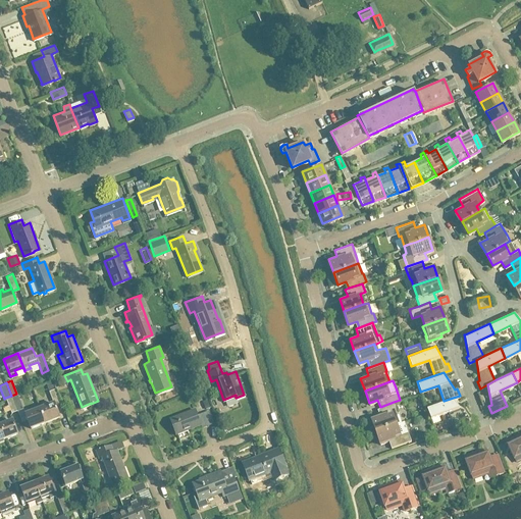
[(44,421),(58,415),(54,403),(60,401),(55,387),(49,390),(53,401),(39,407),(44,421)]
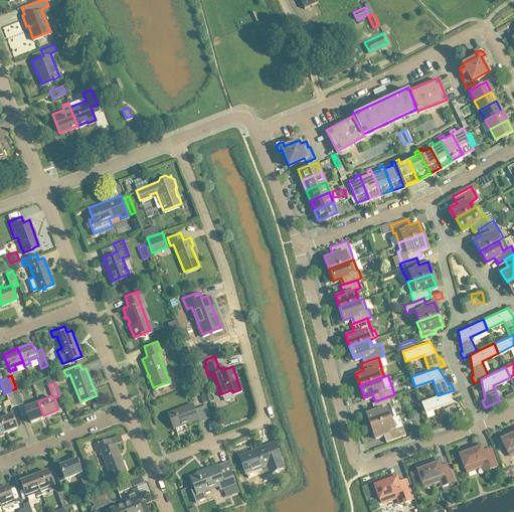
[(22,401),(16,388),(11,390),(16,403),(22,401)]
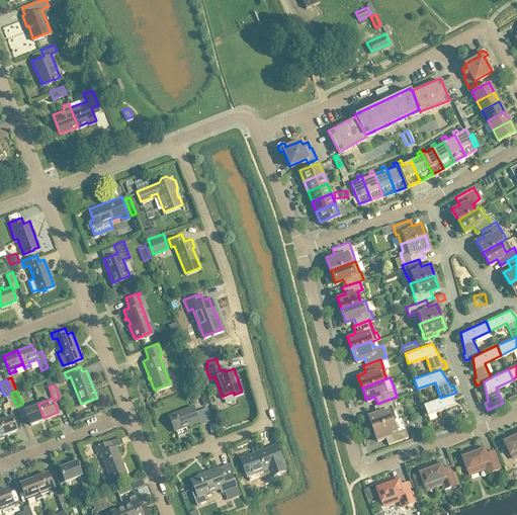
[(16,406),(11,393),(5,395),(10,408),(16,406)]
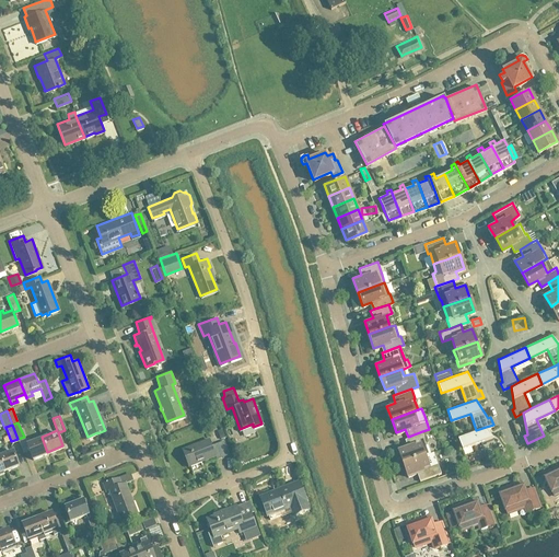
[(498,445),(486,427),(476,430),(457,437),(462,448),(480,441),(487,457),(503,452),(500,444),(498,445)]
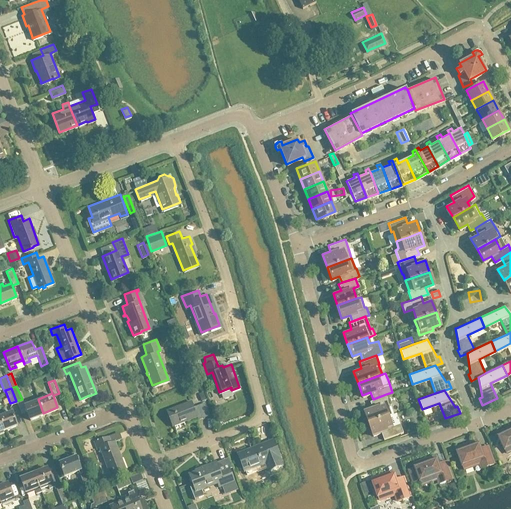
[(392,413),(390,407),(390,406),(386,394),(373,399),(369,400),(372,407),(363,410),(368,422),(392,413)]
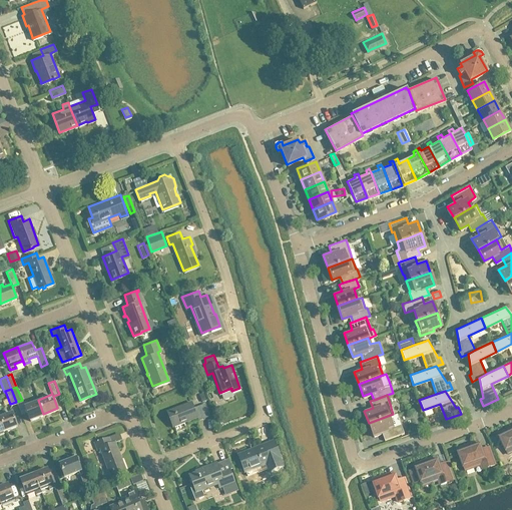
[(43,414),(38,400),(24,405),(29,419),(43,414)]
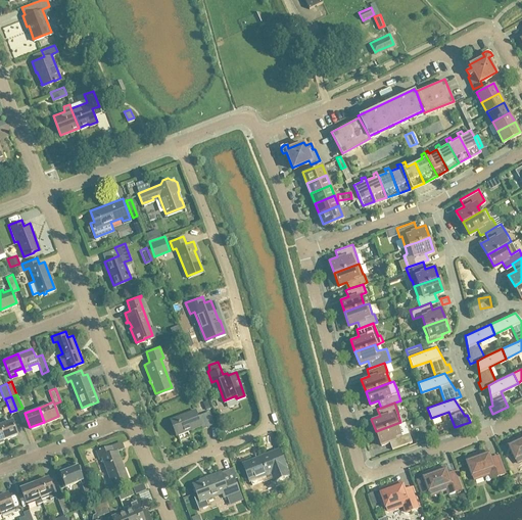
[(206,422),(202,412),(196,414),(194,408),(170,417),(176,433),(206,422)]
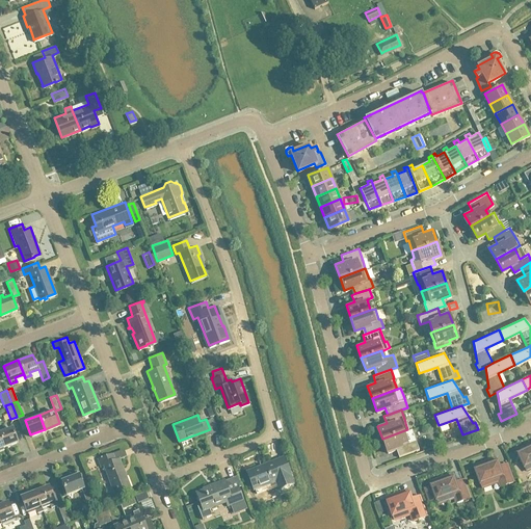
[(17,440),(11,426),(0,430),(0,440),(2,446),(17,440)]
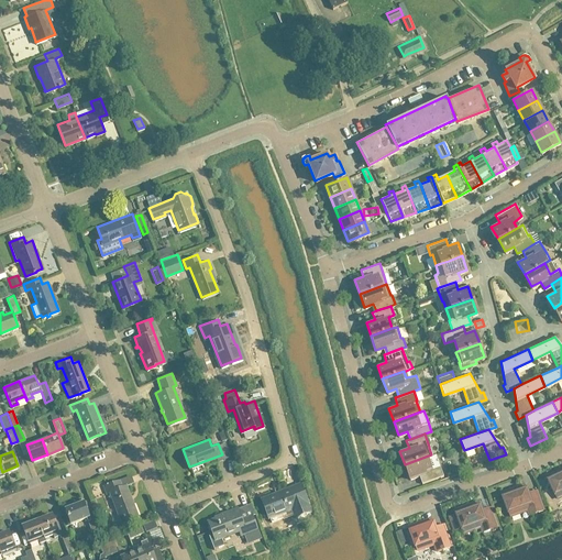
[(442,474),(438,461),(436,453),(431,454),(405,464),(409,478),(418,474),(421,482),(442,474)]
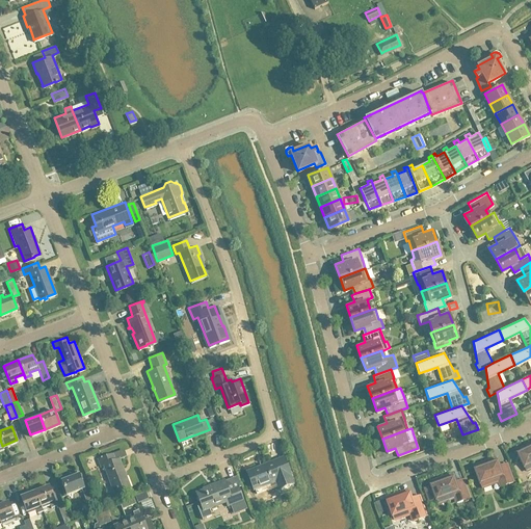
[(530,441),(515,448),(526,469),(530,466),(530,441)]
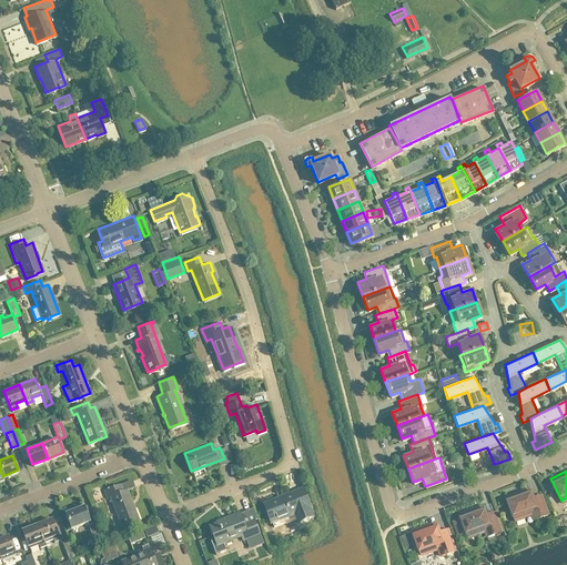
[(139,520),(127,488),(122,490),(119,483),(103,488),(107,496),(110,495),(122,525),(131,522),(131,523),(133,522),(139,520)]
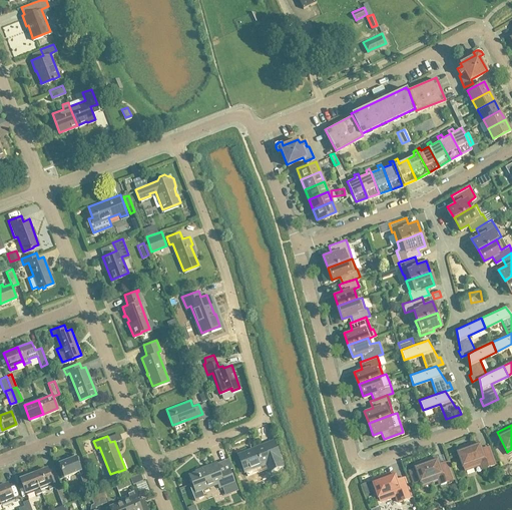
[(280,456),(274,439),(263,443),(256,446),(257,447),(251,449),(250,448),(236,453),(243,470),(259,464),(266,462),(269,470),(282,464),(279,456),(280,456)]
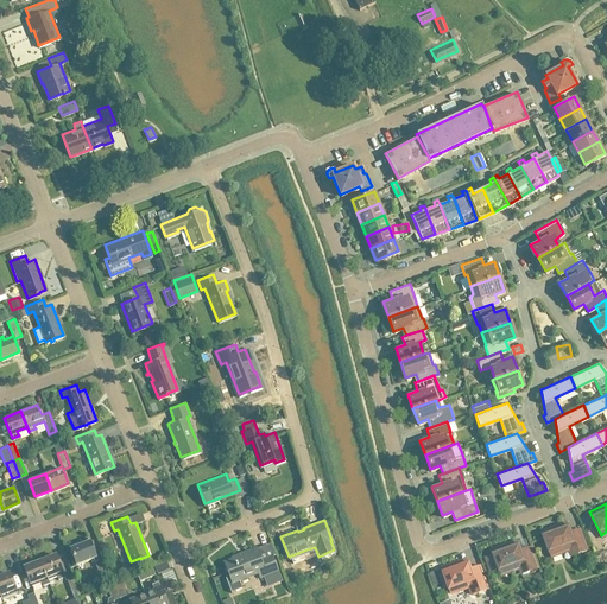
[(586,548),(577,527),(568,531),(566,521),(541,531),(550,554),(568,547),(570,553),(586,548)]
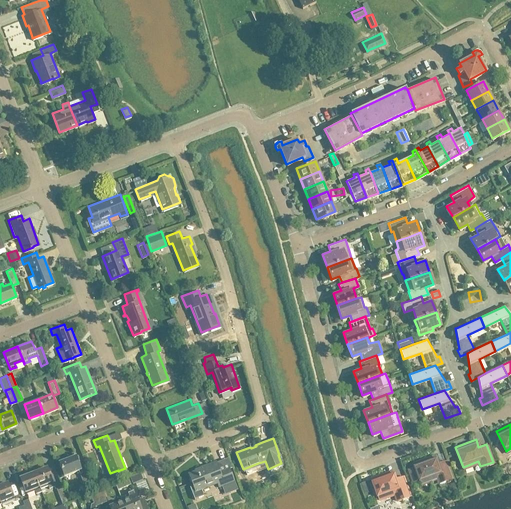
[(79,466),(75,455),(58,461),(63,473),(63,474),(78,469),(80,473),(83,482),(85,486),(92,484),(90,479),(91,479),(89,473),(85,463),(79,466)]
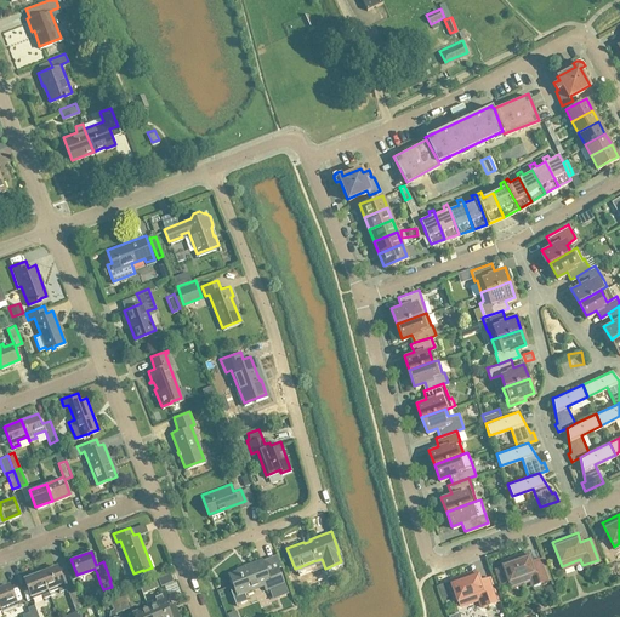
[(546,578),(539,556),(529,560),(525,552),(501,560),(502,564),(493,567),(499,583),(508,581),(510,584),(529,577),(532,584),(546,578)]
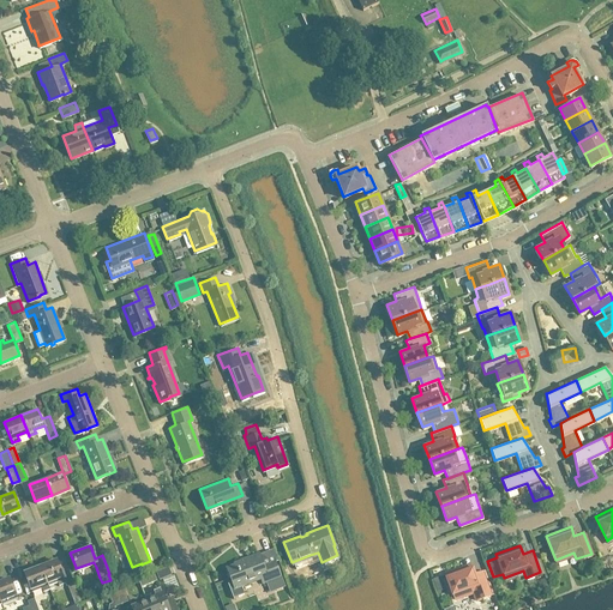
[(264,563),(260,554),(247,559),(247,556),(234,561),(235,563),(227,567),(232,580),(227,581),(233,596),(244,592),(240,583),(260,575),(262,581),(280,574),(274,560),(264,563)]
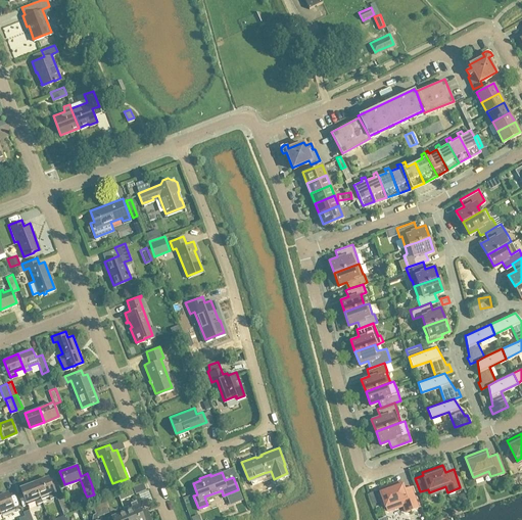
[(55,495),(50,483),(48,476),(35,481),(41,498),(48,494),(49,498),(55,495)]
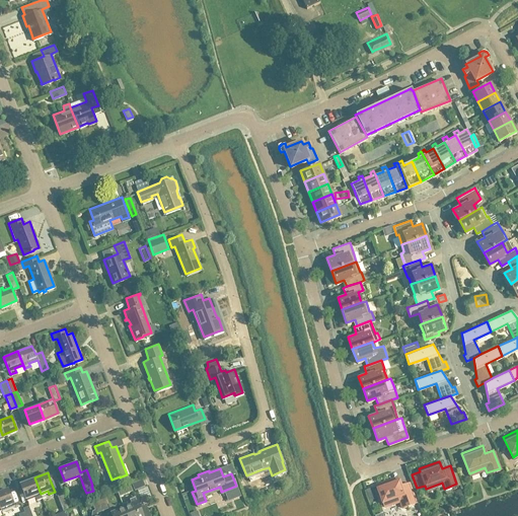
[(415,501),(408,482),(399,485),(396,476),(376,484),(383,505),(399,499),(401,506),(415,501)]
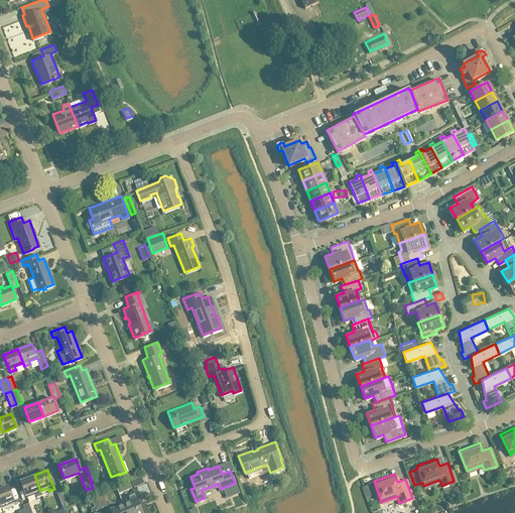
[(40,491),(34,475),(19,480),(22,489),(25,496),(34,493),(35,496),(41,494),(40,491)]
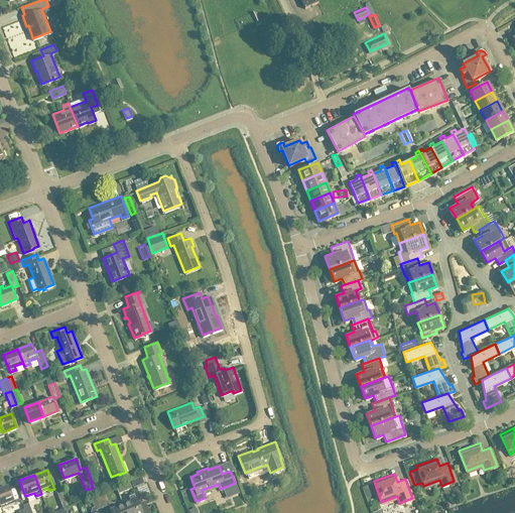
[(132,479),(135,496),(146,495),(143,478),(132,479)]
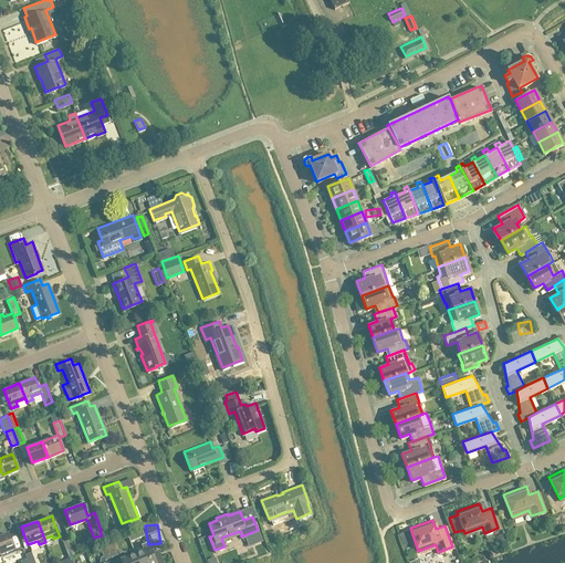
[(144,534),(142,530),(140,527),(133,530),(126,532),(128,537),(129,540),(135,538),(144,534)]
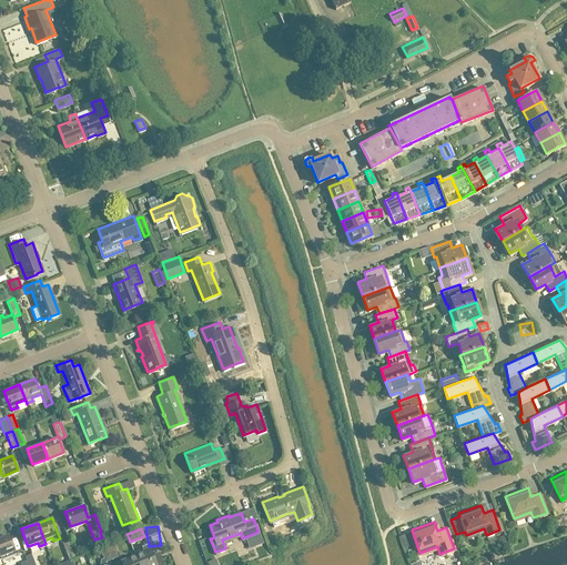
[(406,531),(400,534),(404,545),(411,543),(406,531)]
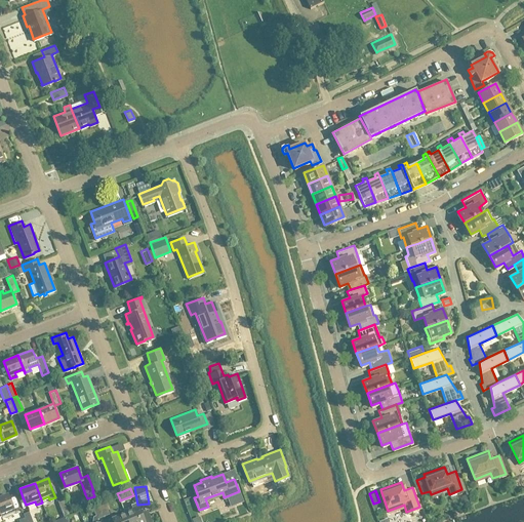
[(7,493),(0,496),(0,515),(7,512),(13,510),(7,493)]
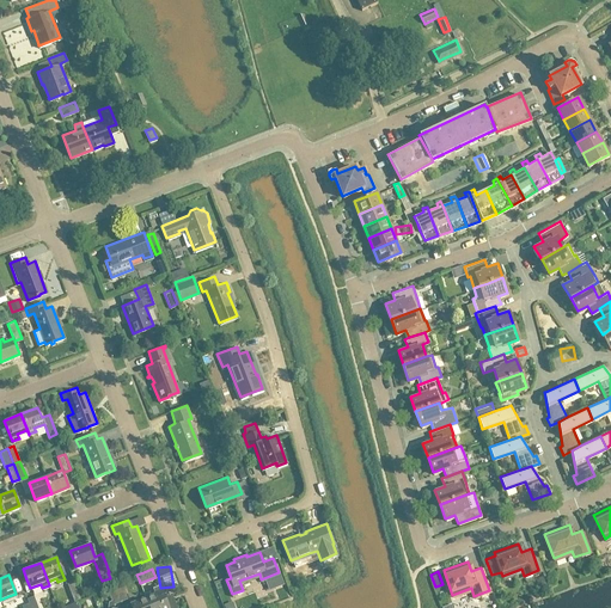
[(71,590),(74,600),(77,599),(80,597),(78,589),(73,578),(66,581),(71,590)]
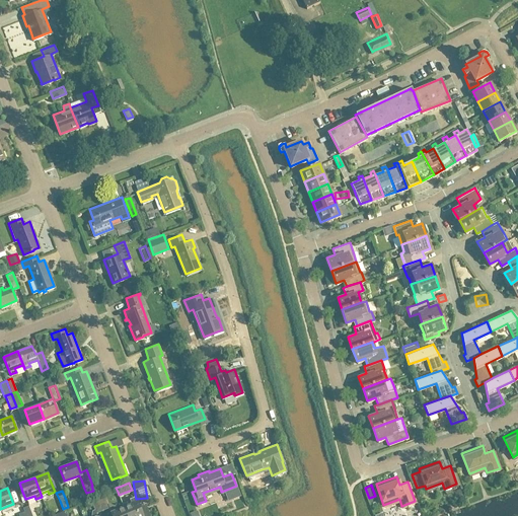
[(102,493),(96,496),(101,509),(108,506),(105,501),(102,493)]
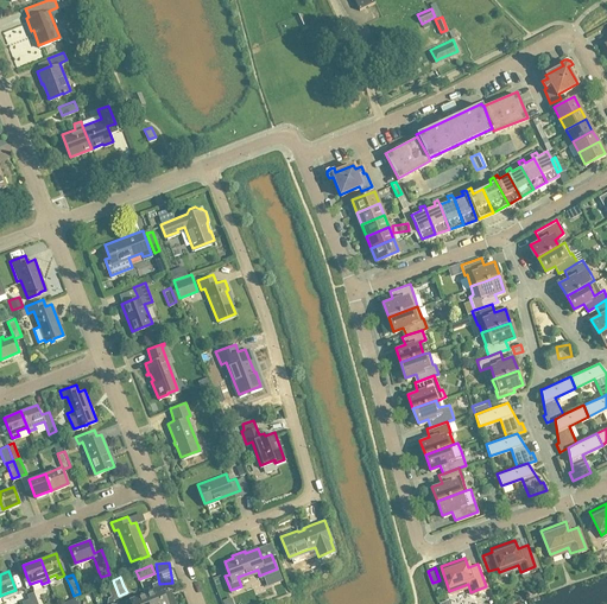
[(113,580),(106,583),(111,595),(112,598),(119,596),(113,580)]
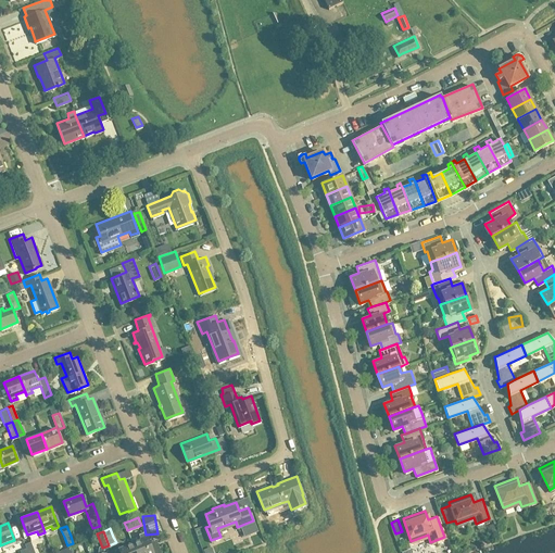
[(153,540),(149,542),(143,531),(137,533),(138,537),(130,539),(136,552),(160,552),(156,544),(154,544),(153,540)]
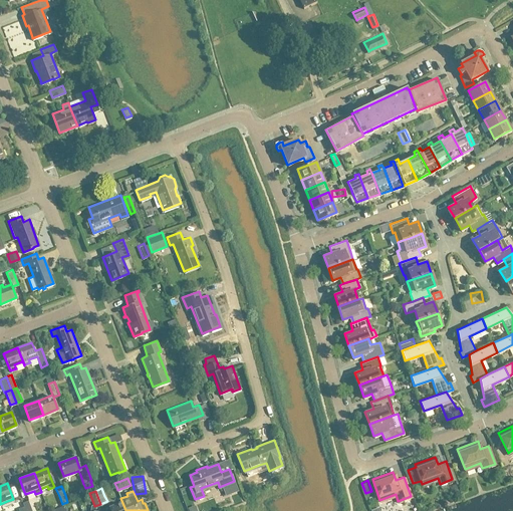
[(125,510),(120,498),(117,499),(114,498),(112,499),(108,497),(105,498),(109,507),(108,507),(110,510),(125,510)]
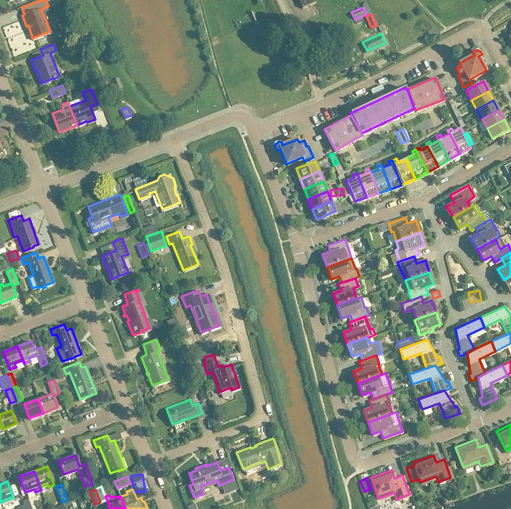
[(31,508),(31,507),(27,497),(22,499),(23,503),(25,508),(31,508)]
